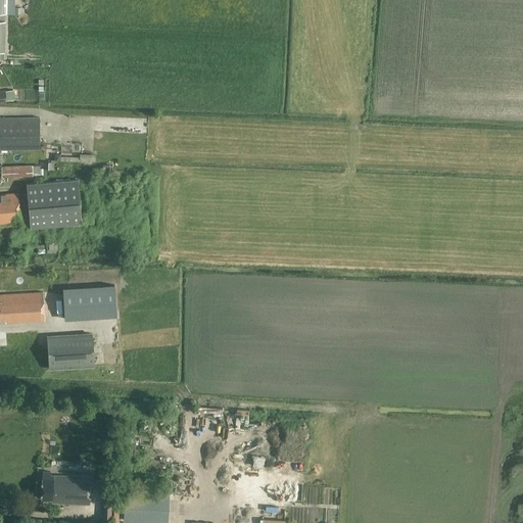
[(9,0),(0,0),(0,14),(10,15),(9,0)]
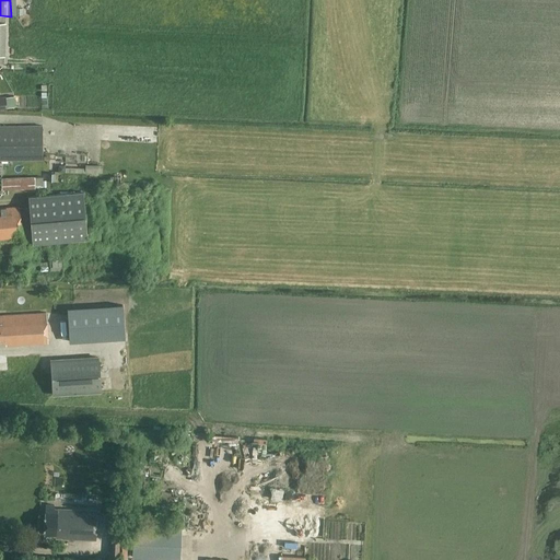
[(0,160),(43,160),(42,125),(0,126),(0,160)]
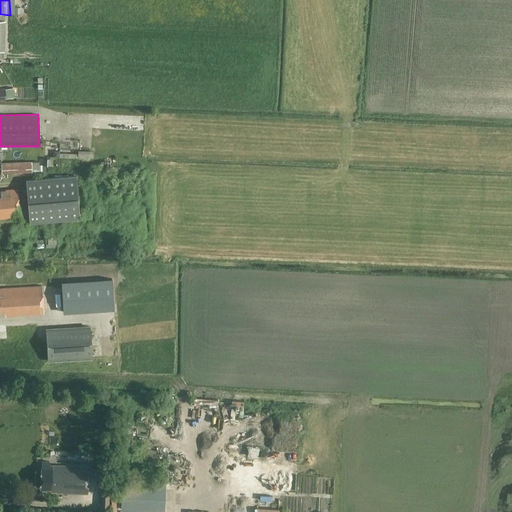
[(100,160),(100,170),(110,170),(111,160),(100,160)]
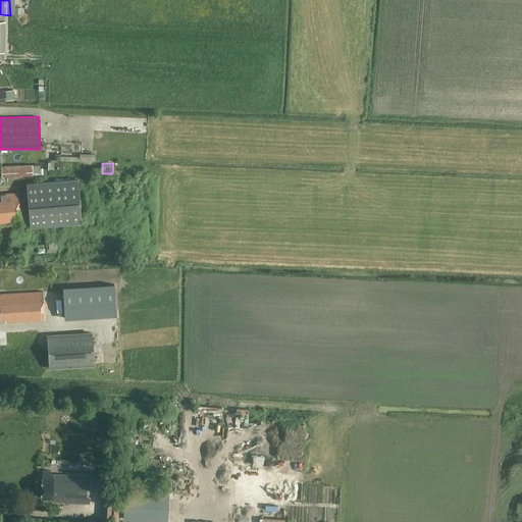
[(0,186),(3,186),(3,181),(2,181),(2,177),(33,175),(33,165),(0,166),(0,186)]
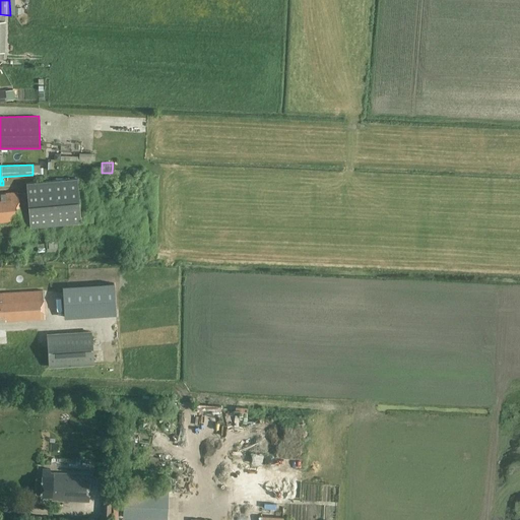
[(0,221),(20,220),(20,222),(29,221),(30,226),(81,221),(77,178),(26,183),(26,191),(0,193),(0,221)]
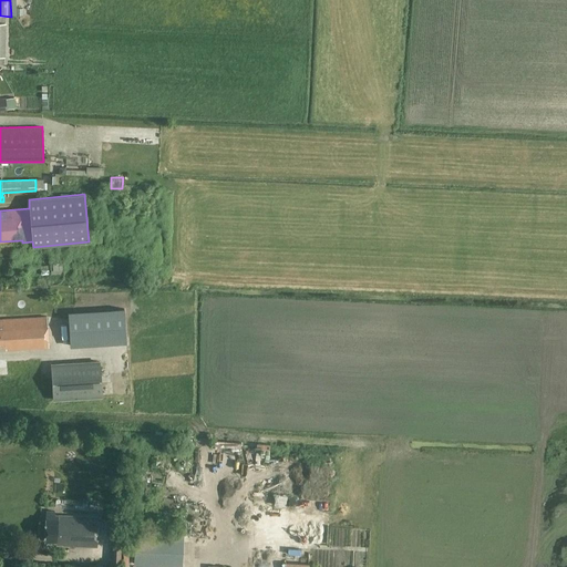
[(49,251),(51,272),(64,271),(62,251),(49,251)]
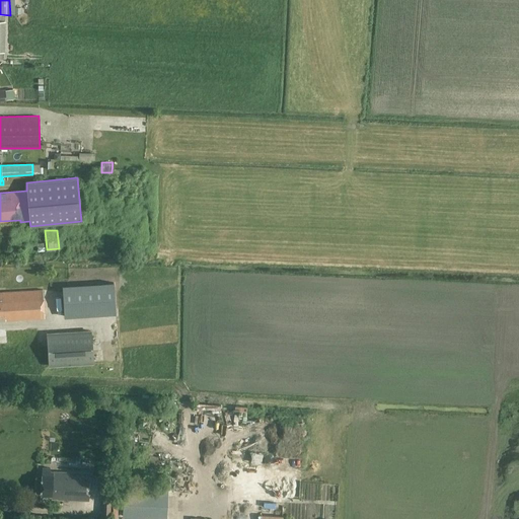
[(91,311),(87,286),(68,289),(68,285),(55,287),(59,315),(91,311)]
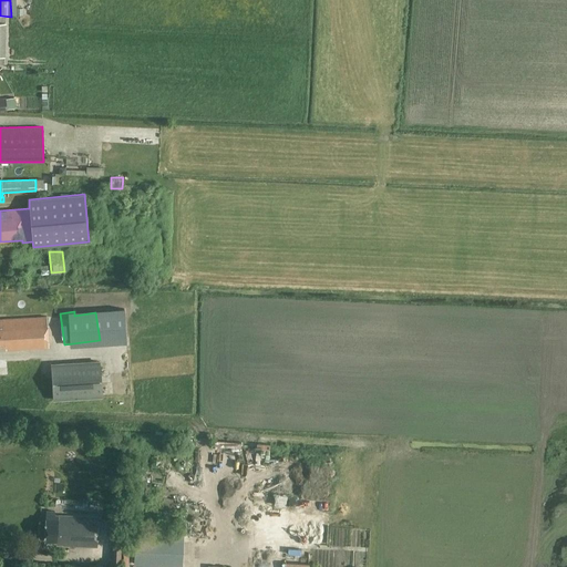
[(0,347),(6,347),(6,350),(49,348),(47,317),(0,319),(0,347)]
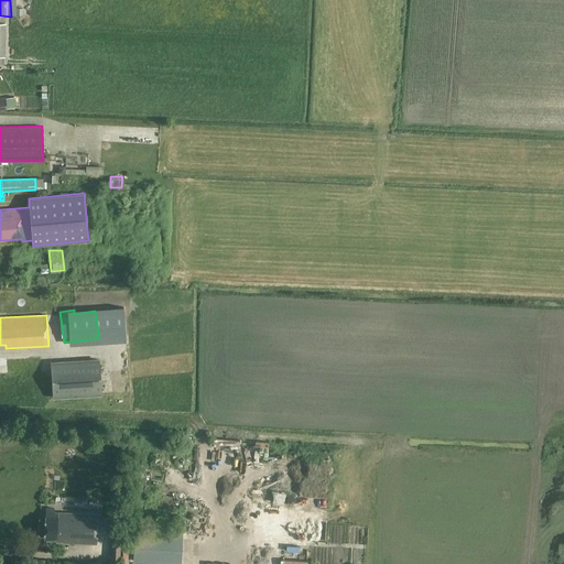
[(26,360),(8,361),(9,371),(28,371),(26,360)]
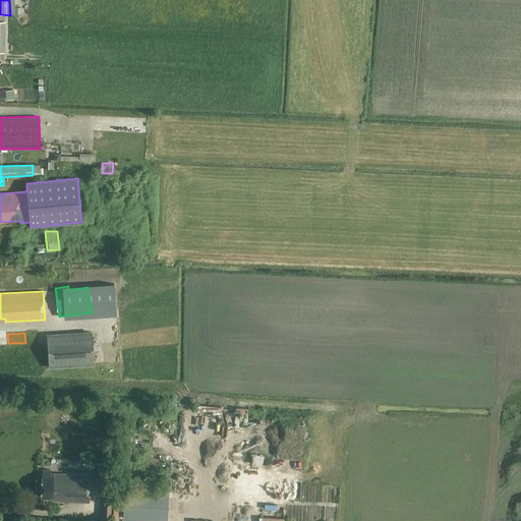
[(94,364),(92,333),(47,336),(49,366),(94,364)]
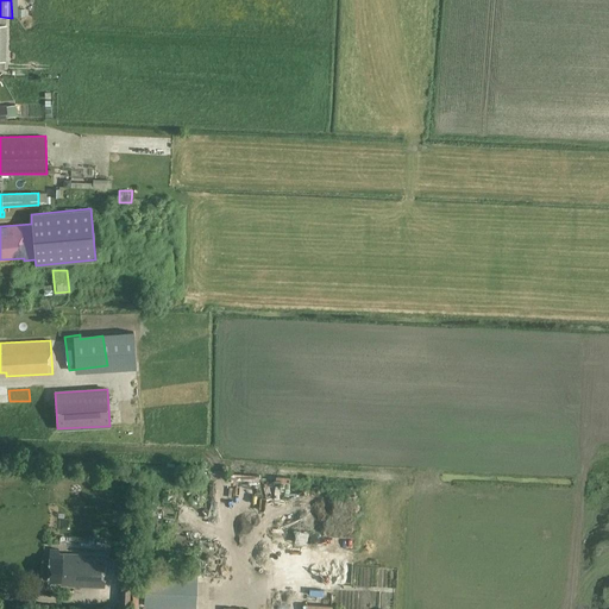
[(261,481),(262,472),(231,471),(231,479),(261,481)]
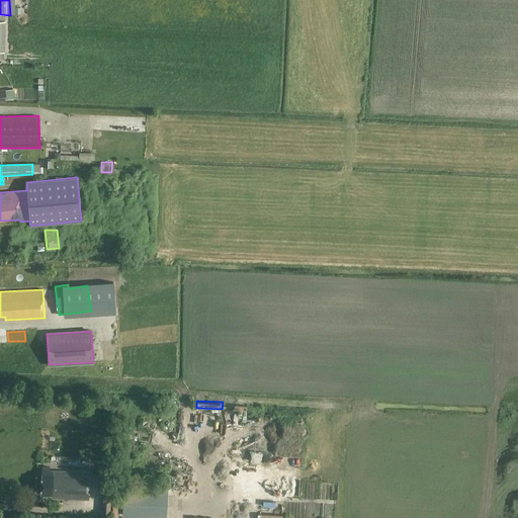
[(50,467),(42,466),(40,498),(49,499),(49,495),(52,495),(52,498),(88,500),(90,472),(50,470),(50,467)]
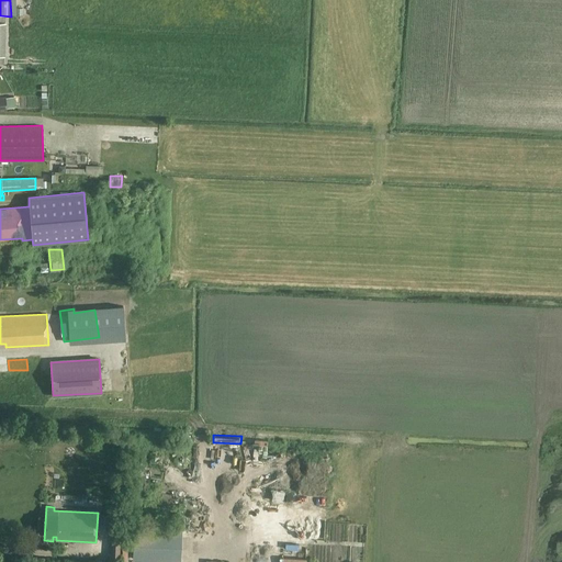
[(111,540),(111,550),(120,550),(120,541),(111,540)]
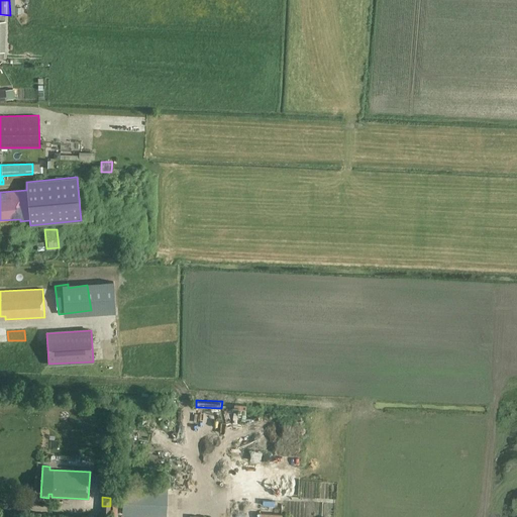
[(86,514),(96,514),(95,501),(86,502),(86,514)]
